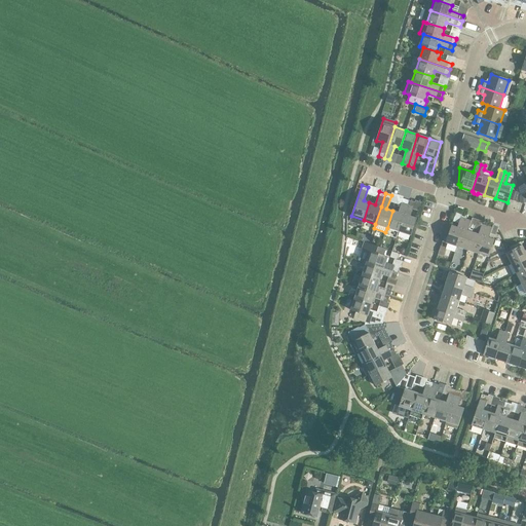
[(512,193),(510,200),(516,201),(518,195),(512,193)]
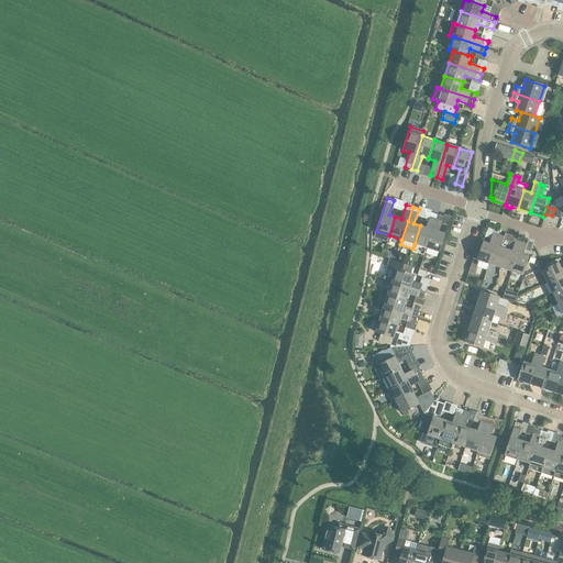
[(415,244),(427,249),(433,230),(432,229),(438,214),(431,212),(427,228),(420,225),(415,244)]
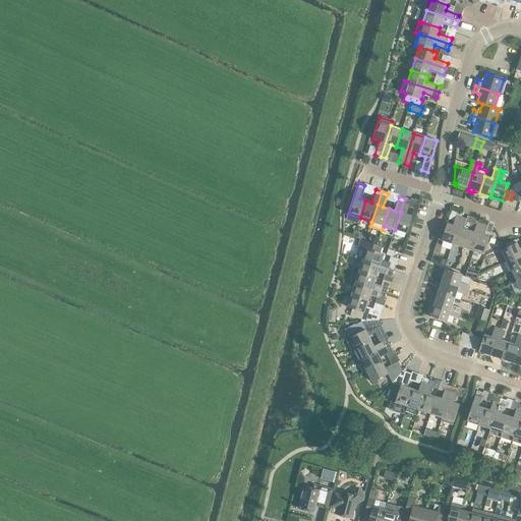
[(401,213),(395,230),(407,233),(412,216),(406,214),(411,200),(405,198),(400,212),(401,213)]
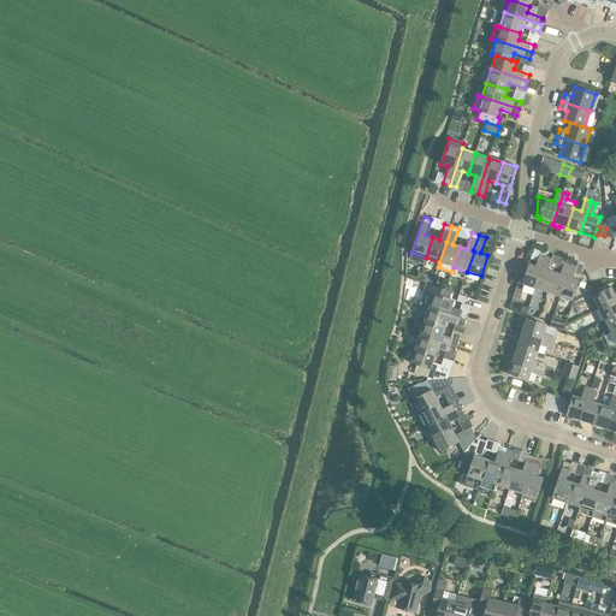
[(522,285),(534,289),(545,258),(539,255),(535,266),(529,265),(522,285)]
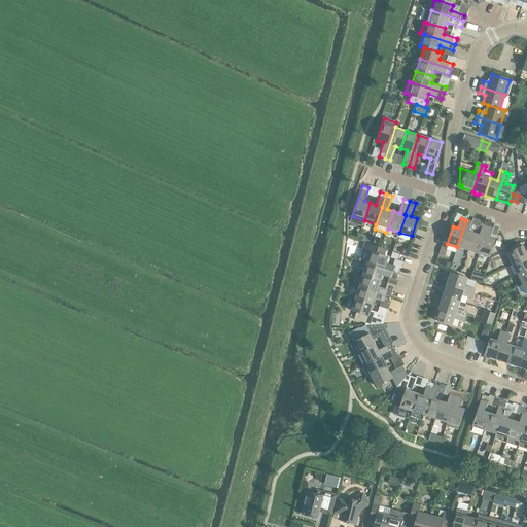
[(457,247),(468,250),(473,233),(468,232),(471,221),(466,220),(457,247)]
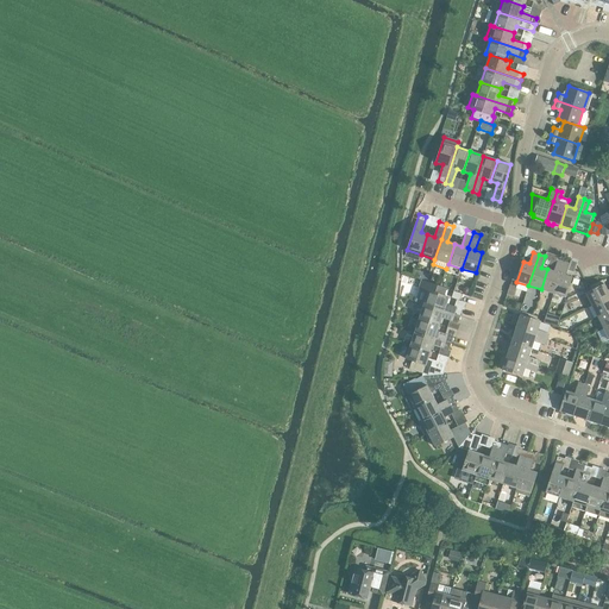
[(541,289),(553,294),(560,274),(564,262),(558,261),(554,271),(547,269),(541,289)]
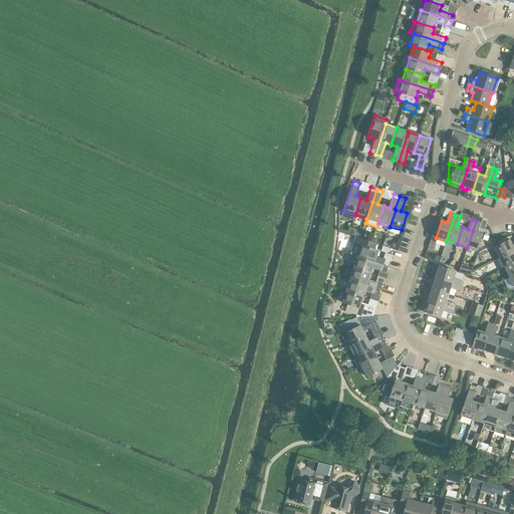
[(473,231),(467,248),(478,251),(483,234),(478,232),(481,223),(476,221),(473,231)]
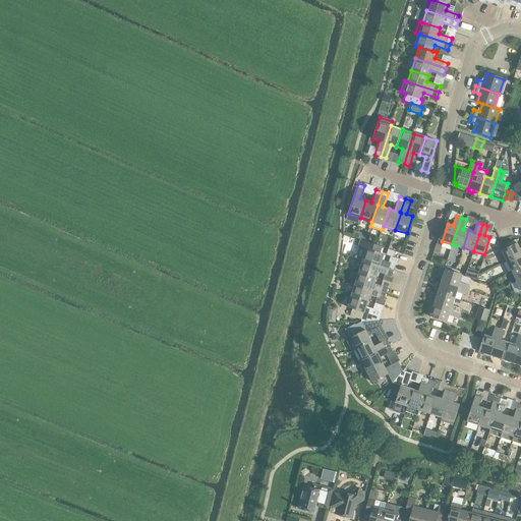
[(505,245),(506,248),(517,243),(516,240),(505,245)]
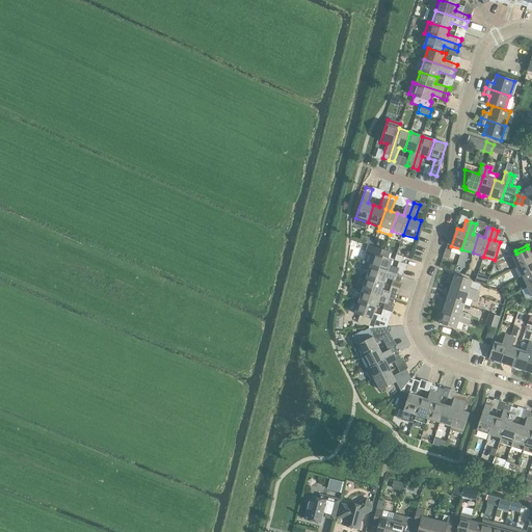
[(376,247),(374,255),(374,254),(370,266),(401,276),(403,270),(390,266),(392,260),(388,259),(390,253),(376,247)]
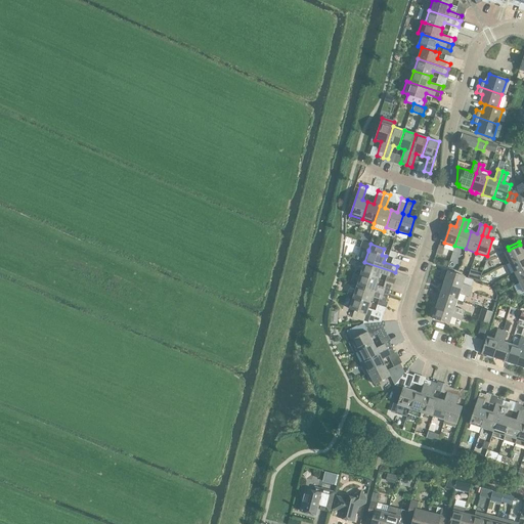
[(504,253),(509,263),(523,255),(523,249),(523,250),(520,245),(504,253)]
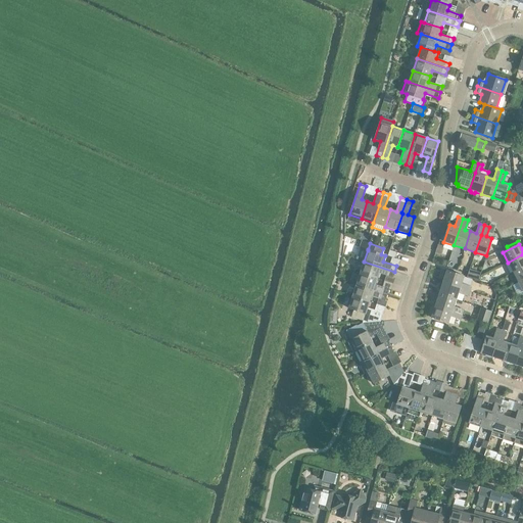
[(522,254),(508,263),(513,273),(522,267),(522,254)]
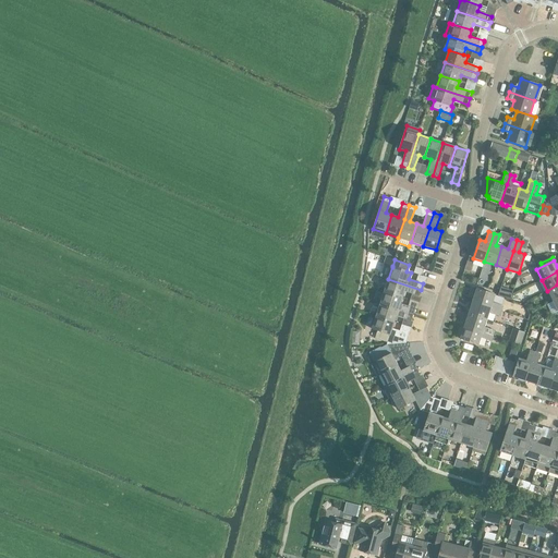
[(388,279),(384,292),(402,298),(404,291),(420,296),(421,290),(388,279)]
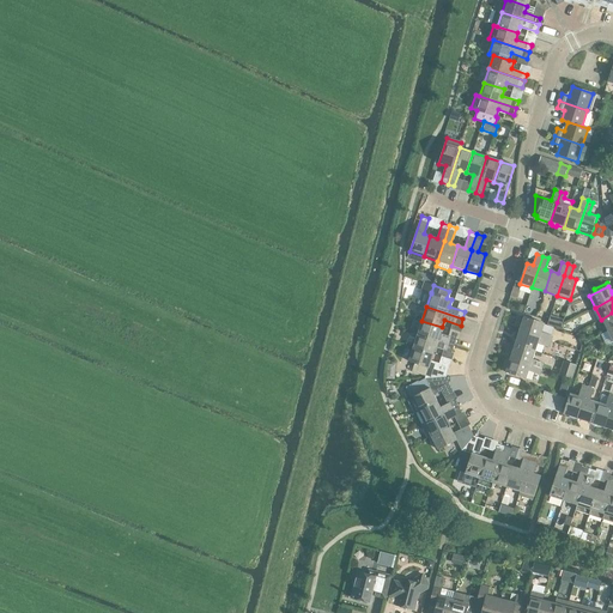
[(612,313),(601,320),(607,331),(612,327),(612,313)]
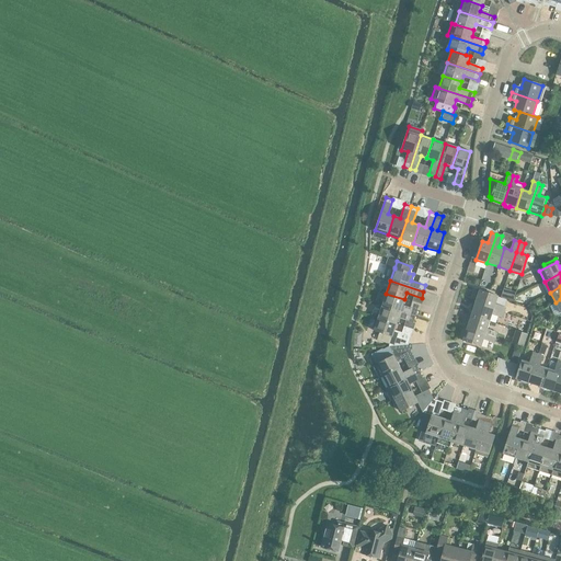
[(479,290),(476,302),(494,309),(504,312),(505,307),(495,304),(497,296),(479,290)]
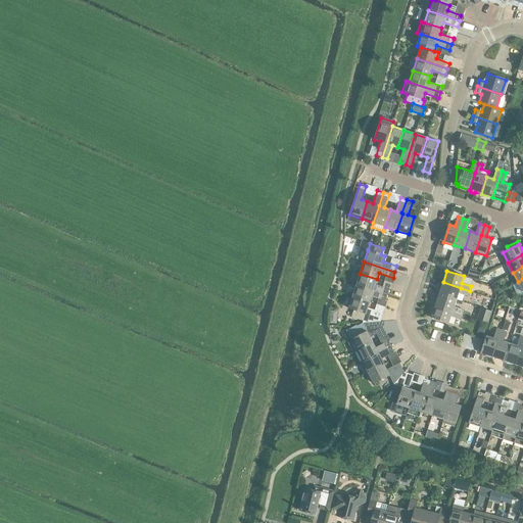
[(360,274),(357,285),(387,295),(389,289),(376,285),(377,279),(360,274)]
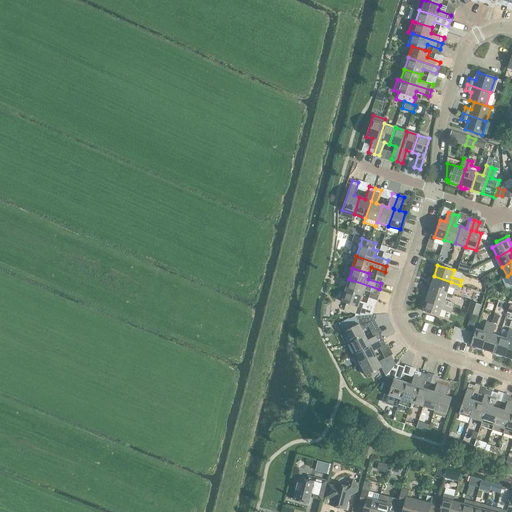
[(434,276),(430,288),(447,293),(449,287),(458,290),(460,285),(451,282),(434,276)]
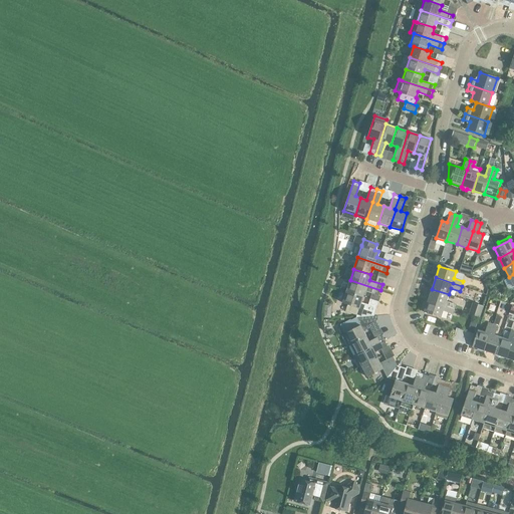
[(350,280),(346,291),(363,297),(365,291),(378,296),(380,290),(350,280)]
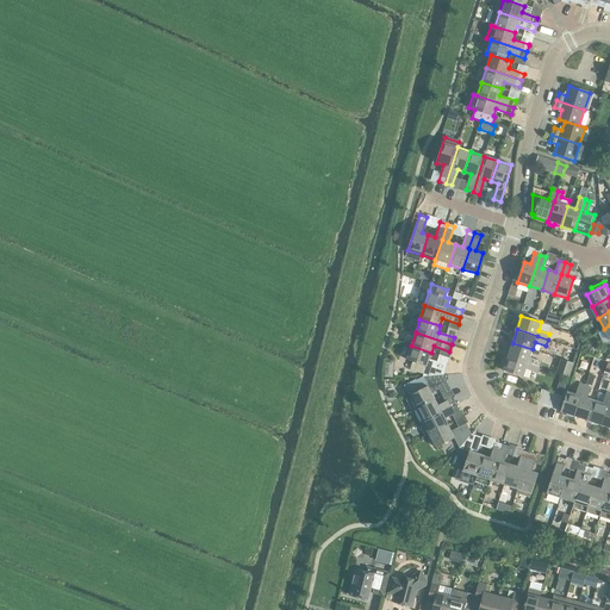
[(512,343),(508,356),(528,363),(539,367),(541,361),(530,358),(533,349),(512,343)]
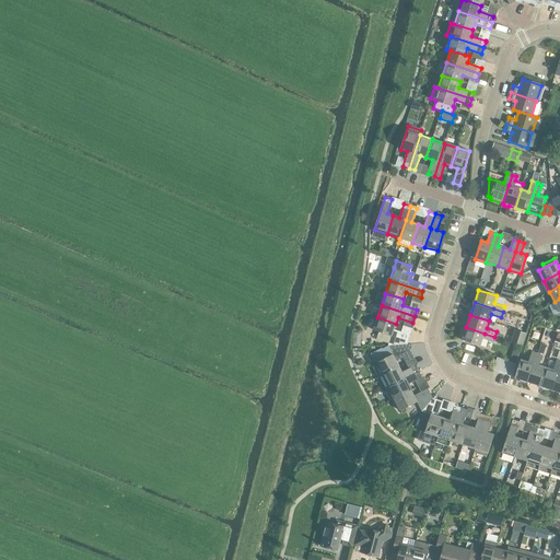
[(389,343),(388,346),(405,345),(408,335),(394,330),(396,324),(377,317),(373,330),(378,333),(376,340),(389,343)]
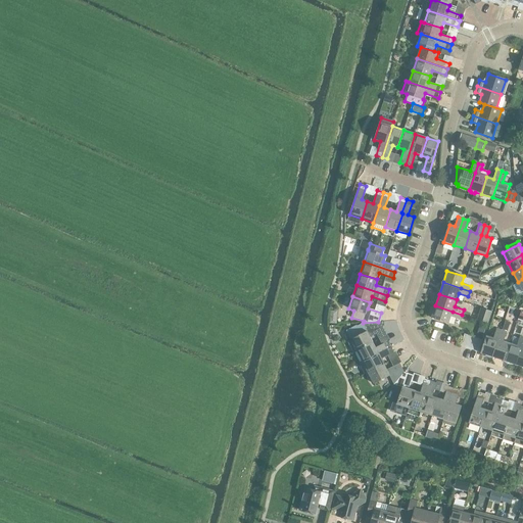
[(453,312),(435,305),(431,318),(448,323),(452,316),(461,320),(462,315),(453,312)]
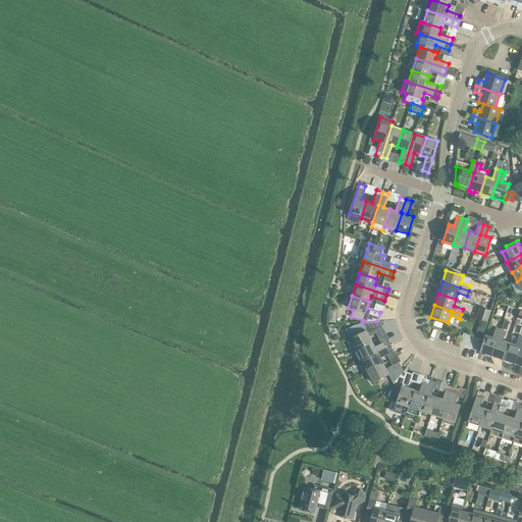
[(481,308),(477,319),(488,323),(492,312),(481,308)]
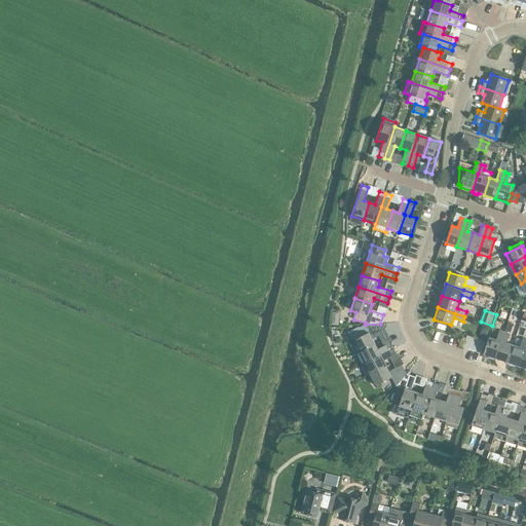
[(353,341),(359,352),(375,345),(372,339),(385,333),(380,324),(365,325),(367,329),(362,331),(360,328),(358,328),(350,331),(352,335),(355,340),(353,341)]
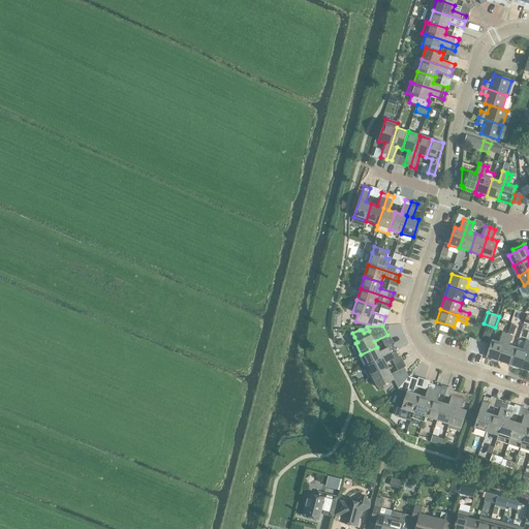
[(486,358),(498,362),(504,344),(506,334),(502,333),(499,342),(492,340),(486,358)]
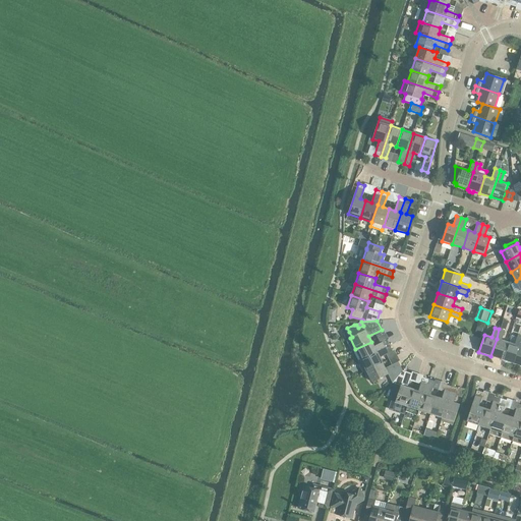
[(490,356),(503,359),(508,342),(501,340),(504,331),(499,329),(497,339),(490,356)]
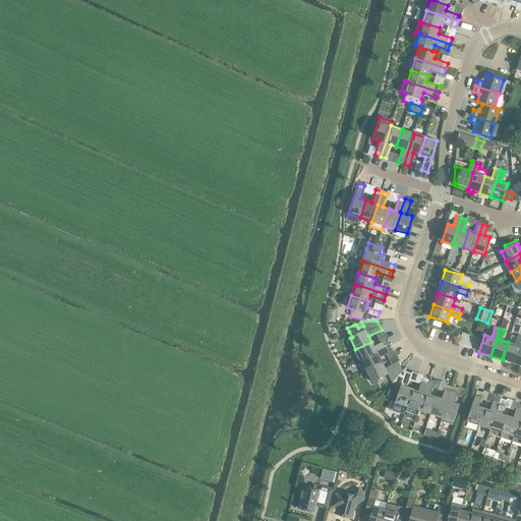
[(459,344),(464,346),(468,334),(463,333),(459,344)]
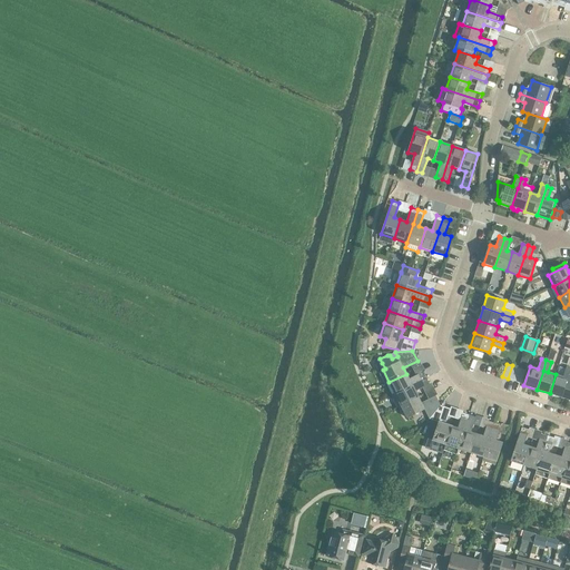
[(508,379),(514,381),(519,367),(512,365),(508,379)]
